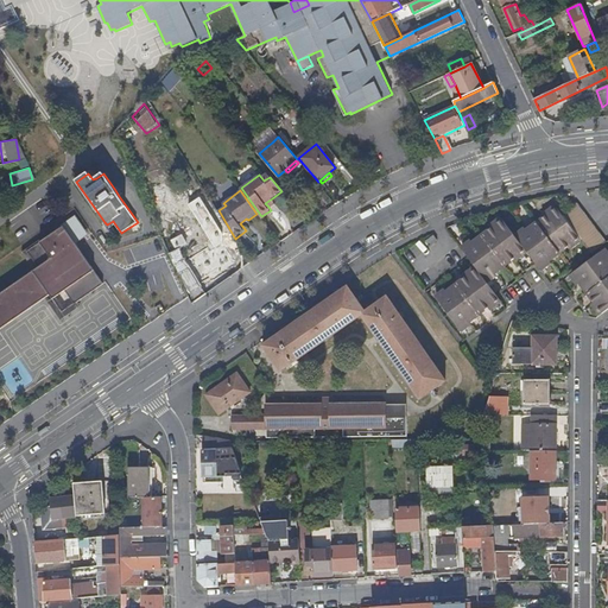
[(466,321),(470,322),(489,308),(491,304),(493,304),(500,299),(486,280),(492,276),(492,272),(495,273),(515,258),(517,254),(519,255),(526,251),(539,268),(545,265),(546,260),(550,261),(570,247),(570,244),(574,244),(580,239),(591,254),(606,244),(576,204),(563,215),(557,208),(550,213),(550,216),(546,215),(526,230),(526,233),(523,233),(517,238),(502,220),(495,225),(495,228),(493,227),(473,241),(472,246),(469,245),(462,249),(476,268),(470,273),(470,277),(467,277),(447,292),(445,295),(443,295),(437,299),(460,330),(466,325),(466,321)]
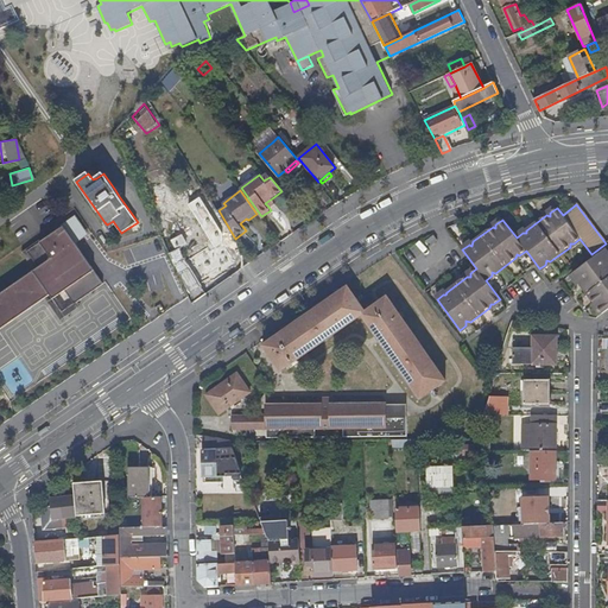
[(210,246),(182,264),(187,270),(195,283),(206,276),(209,279),(233,263),(220,241),(221,233),(208,213),(197,220),(210,246)]
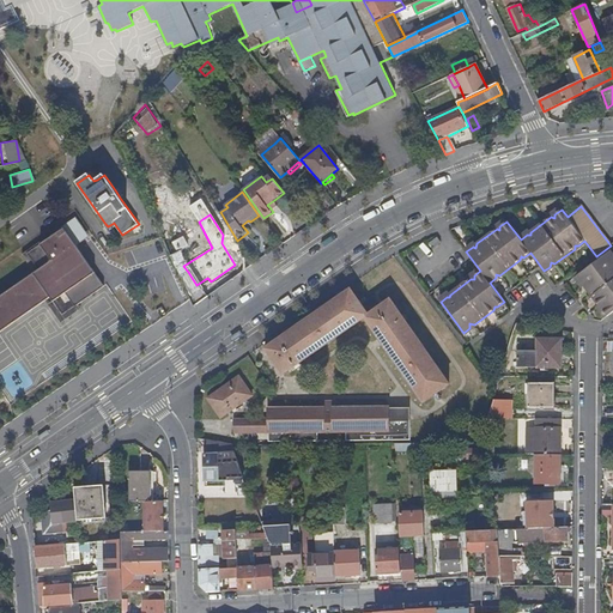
[(76,244),(77,246),(91,236),(78,216),(64,226),(65,229),(67,232),(76,244)]
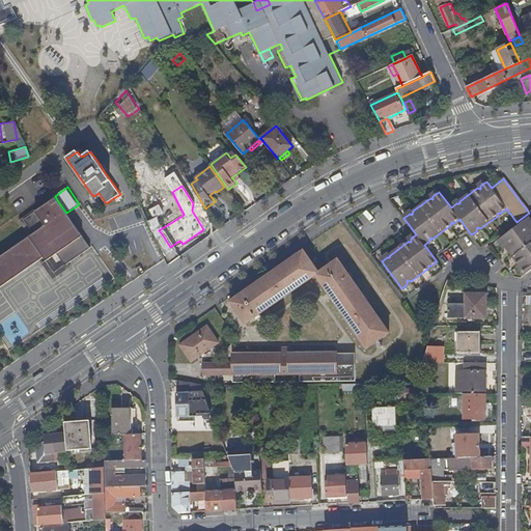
[(101,196),(98,198),(103,205),(106,203),(101,196)]
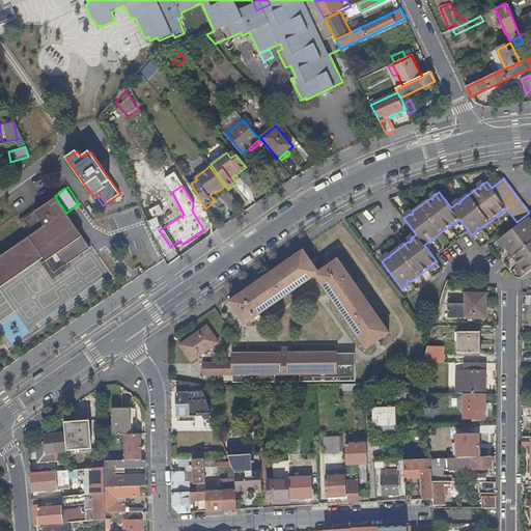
[(57,253),(66,264),(90,248),(66,213),(65,212),(62,215),(55,204),(58,201),(56,198),(38,211),(34,213),(38,218),(27,226),(33,234),(0,256),(0,287),(40,260),(43,263),(50,259),(57,253)]
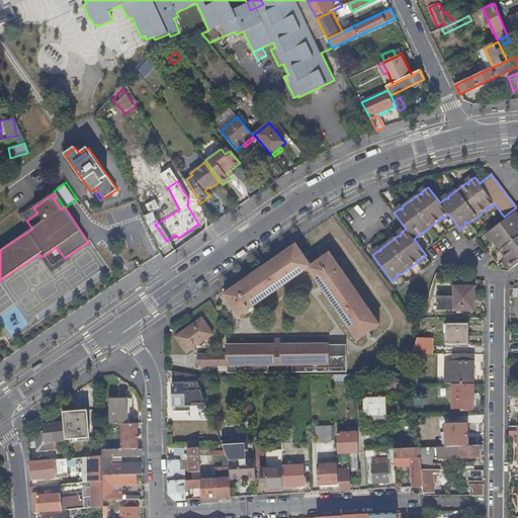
[(61,209),(64,206),(57,196),(54,199),(61,209)]
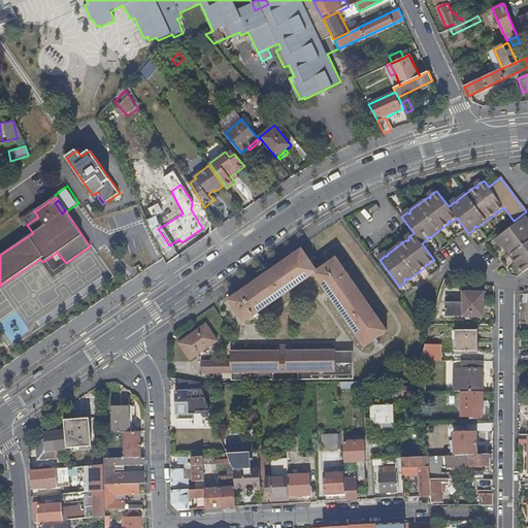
[(146,207),(150,215),(158,211),(156,204),(146,207)]
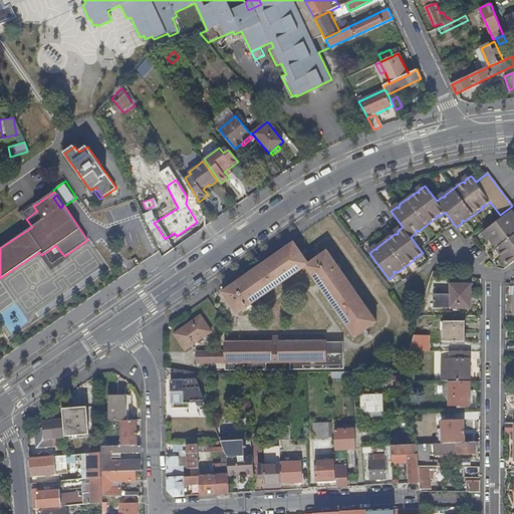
[(367,205),(370,203),(367,199),(360,204),(363,208),(367,205)]
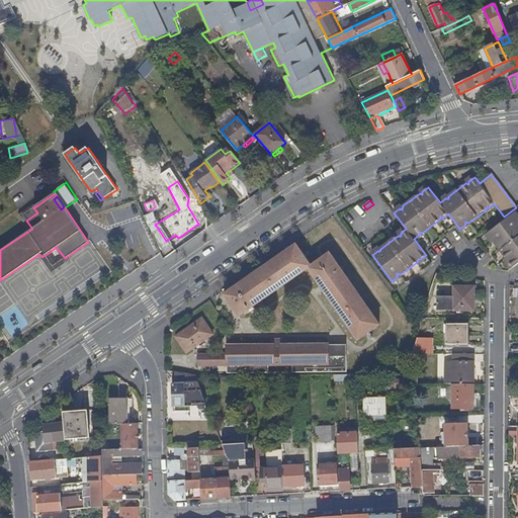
[(23,223),(26,221),(37,212),(33,207),(37,205),(35,203),(18,216),(23,223)]
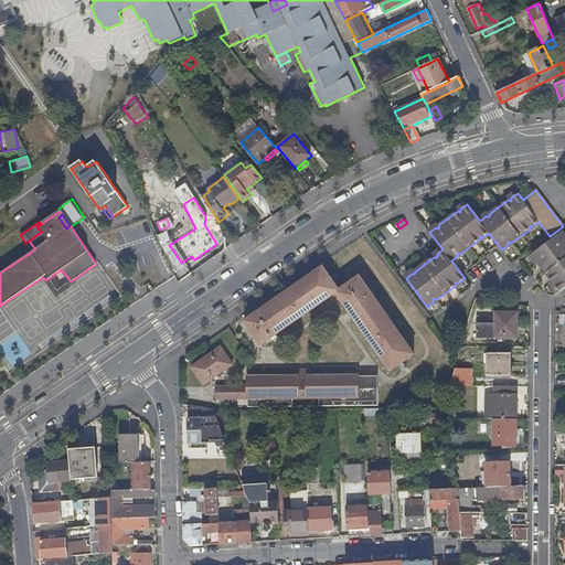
[(564,241),(564,238),(561,234),(532,255),(536,260),(540,262),(539,264),(553,283),(555,284),(555,286),(560,292),(564,288),(564,242),(564,243),(564,241)]
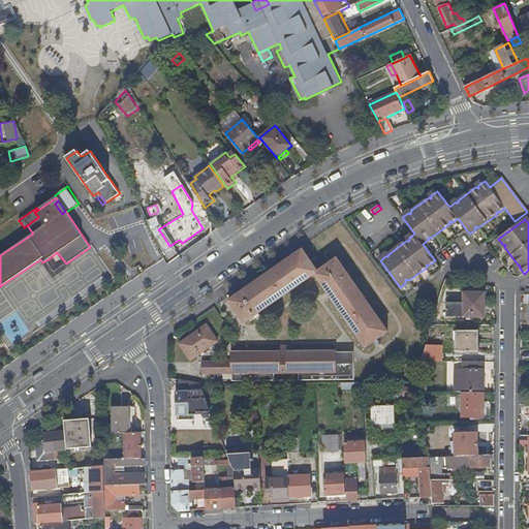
[(156,232),(152,235),(163,259),(165,265),(177,256),(169,246),(162,235),(159,237),(156,232)]
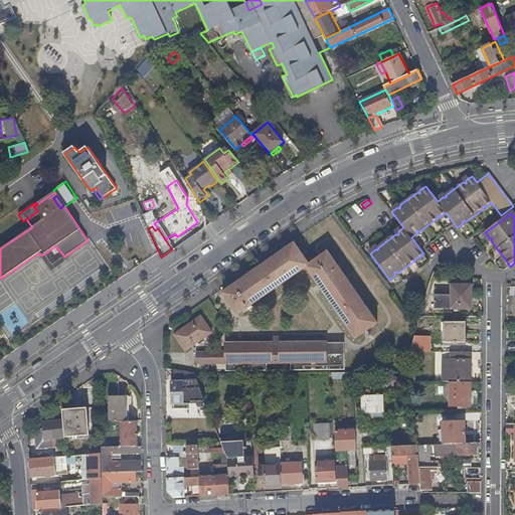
[(356,339),(377,323),(328,252),(309,266),(294,244),(223,294),(237,315),(307,268),(356,339)]
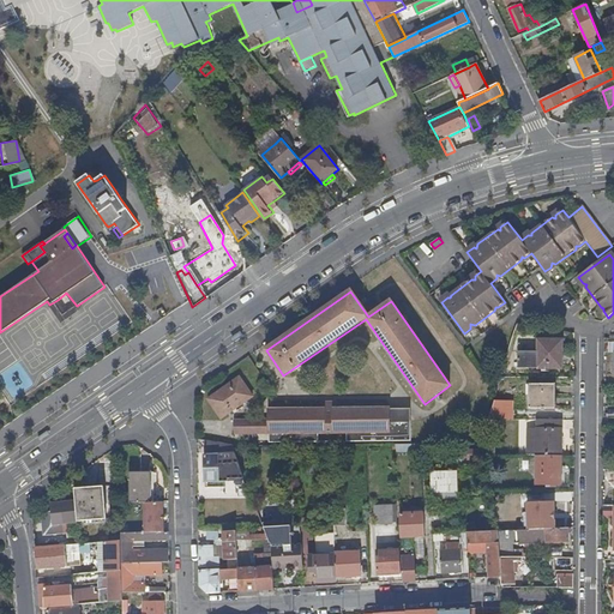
[(79,311),(77,306),(67,313),(58,300),(49,305),(61,323),(79,311)]
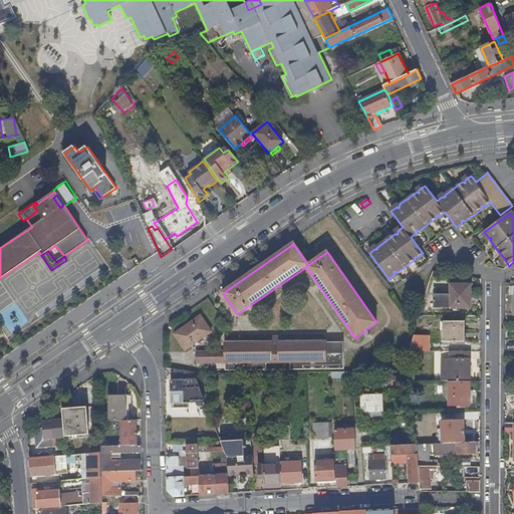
[(471,308),(471,285),(451,284),(451,294),(434,294),(434,307),(471,308)]
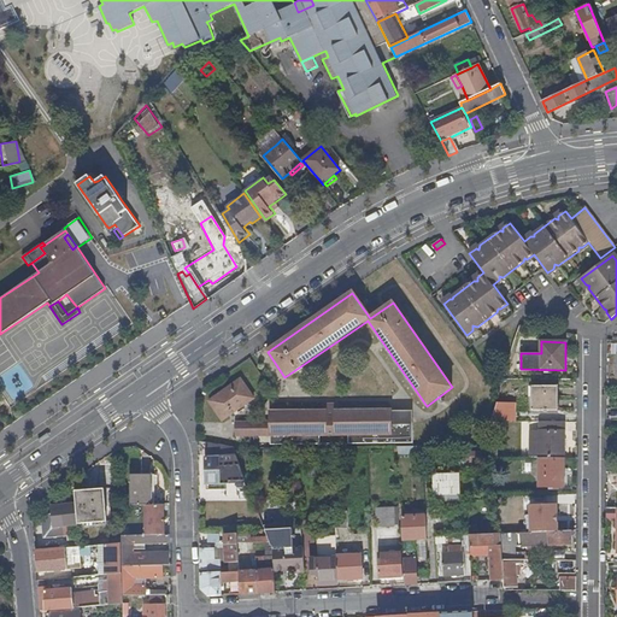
[(275,394),(281,389),(268,370),(262,374),(275,394)]
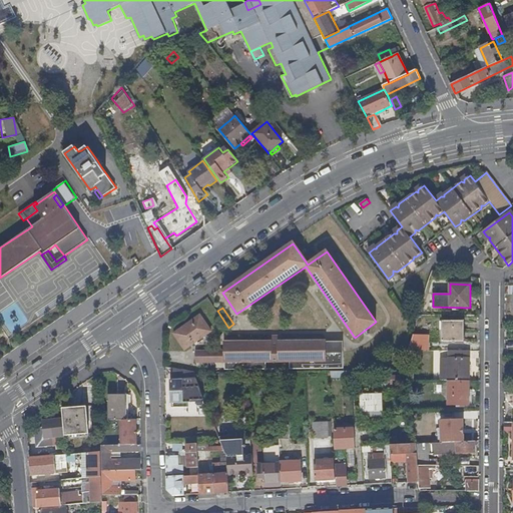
[(185,350),(211,332),(200,316),(174,334),(185,350)]
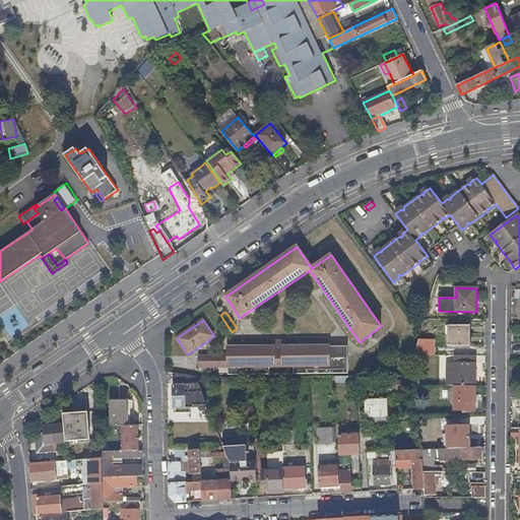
[(449,325),(448,345),(457,346),(467,346),(467,339),(470,339),(470,326),(449,325)]
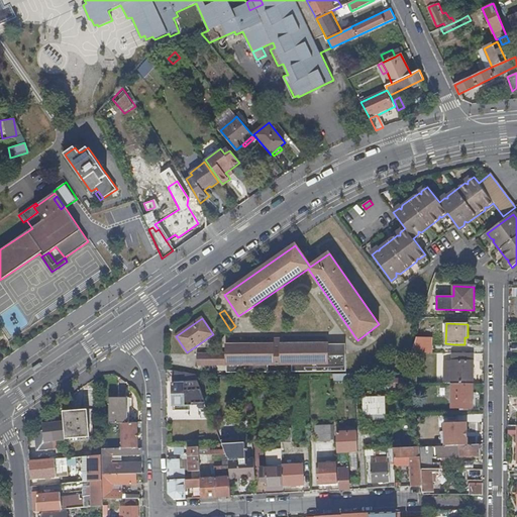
[(428,338),(417,338),(412,353),(428,353),(428,338)]
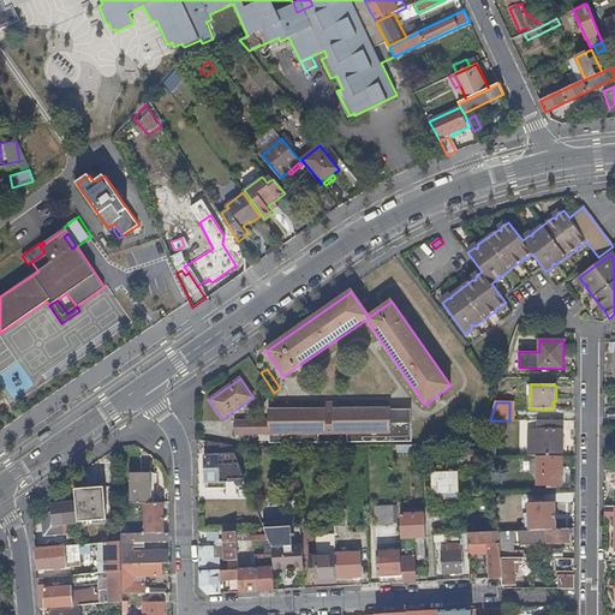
[(270,411),(270,421),(270,433),(270,443),(413,442),(413,422),(392,423),(392,410),(339,411),(339,404),(324,404),(324,411),(270,411)]
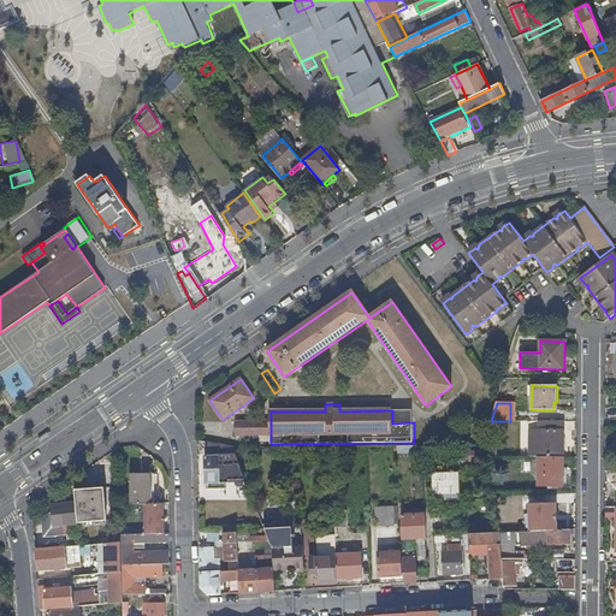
[(414,410),(392,410),(392,424),(414,422),(414,410)]
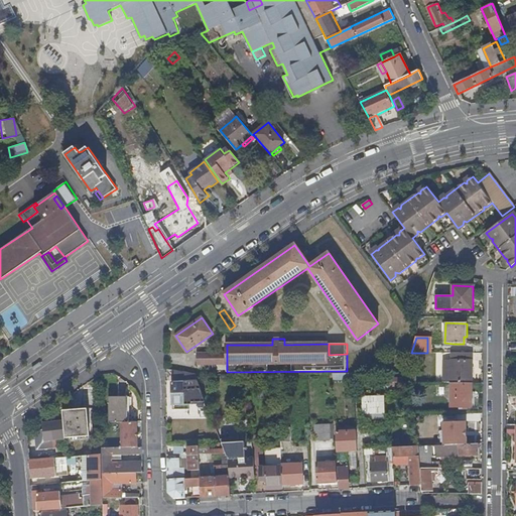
[(223,363),(223,353),(214,353),(214,363),(223,363)]
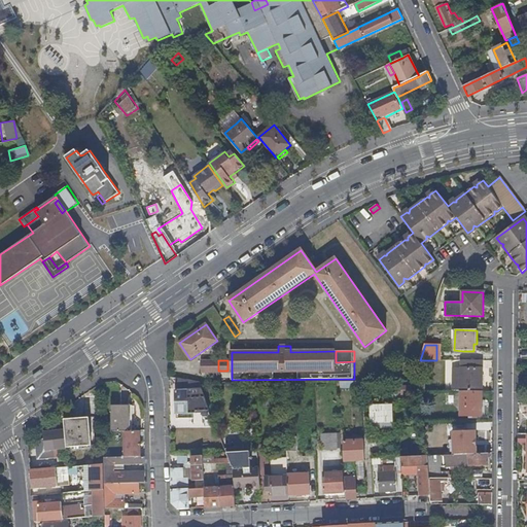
[(482,367),(461,367),(461,391),(482,391),(482,367)]
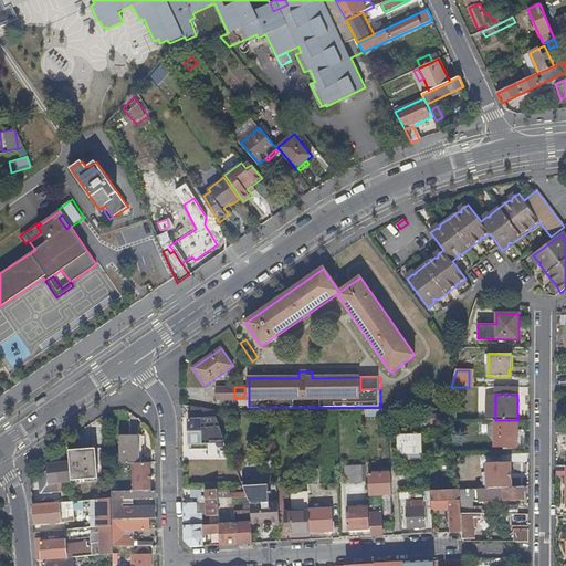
[(453,405),(447,405),(444,410),(447,420),(453,420),(453,405)]
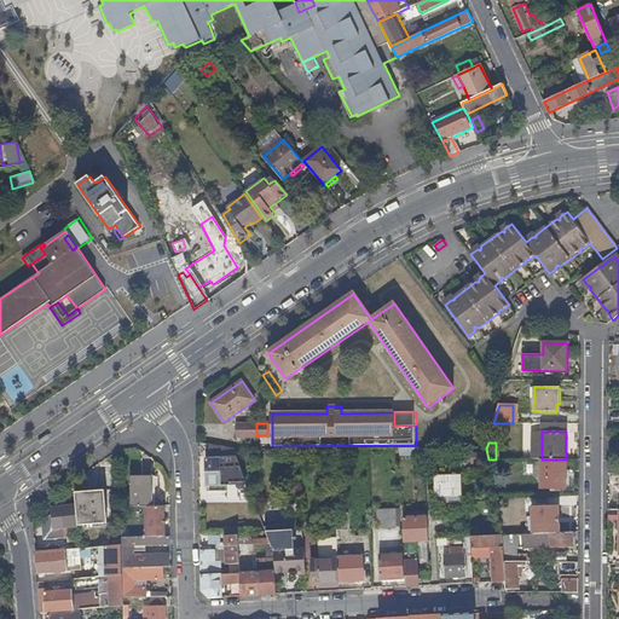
[(231,458),(220,458),(220,482),(246,482),(235,450),(231,450),(231,458)]
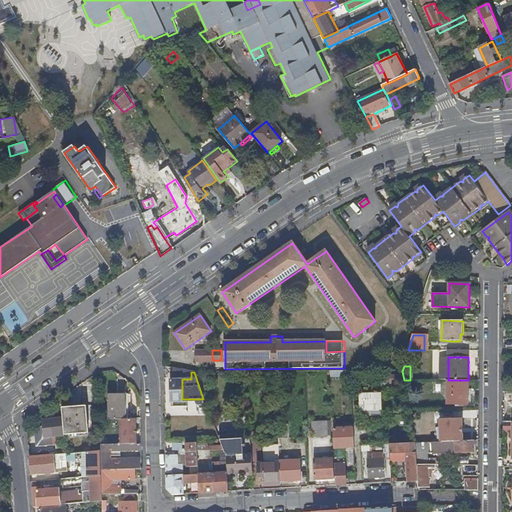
[(380,384),(400,383),(399,375),(380,376),(380,384)]
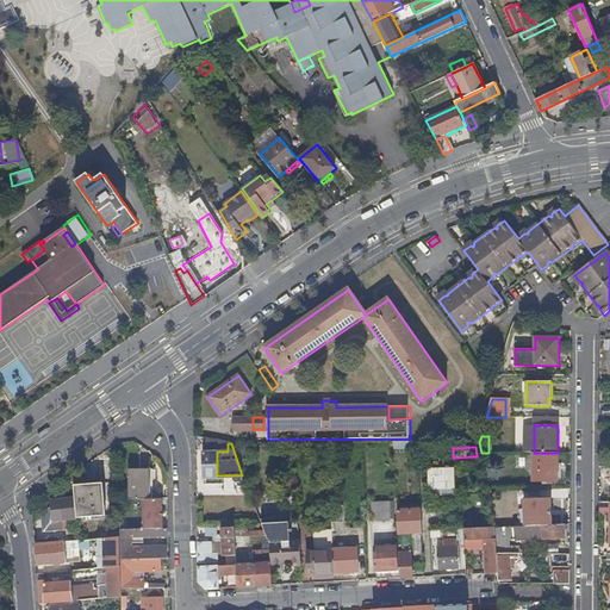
[(217,475),(217,452),(204,453),(204,479),(217,479),(217,475)]
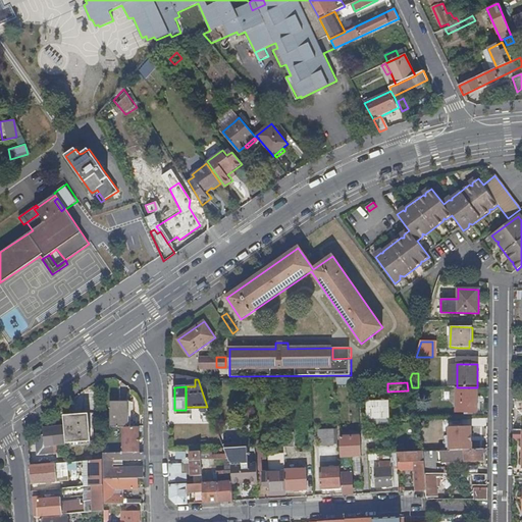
[(477,387),(457,387),(456,411),(464,411),(473,411),(477,411),(477,387)]
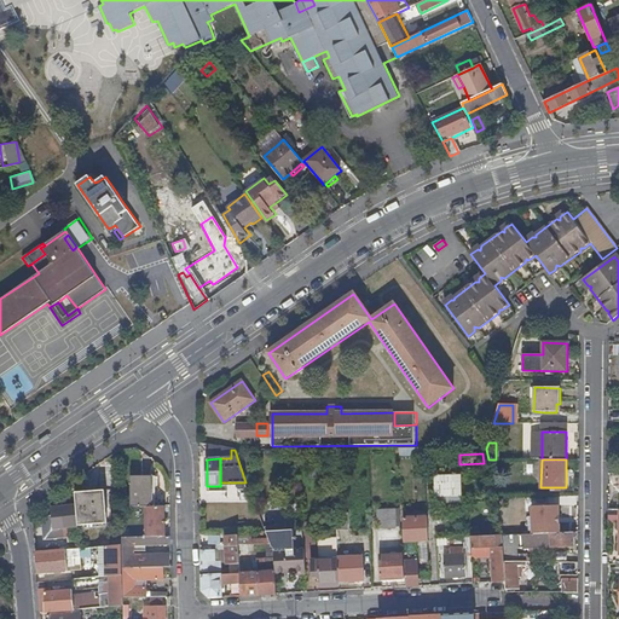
[(132,507),(154,507),(154,476),(132,476),(132,507)]
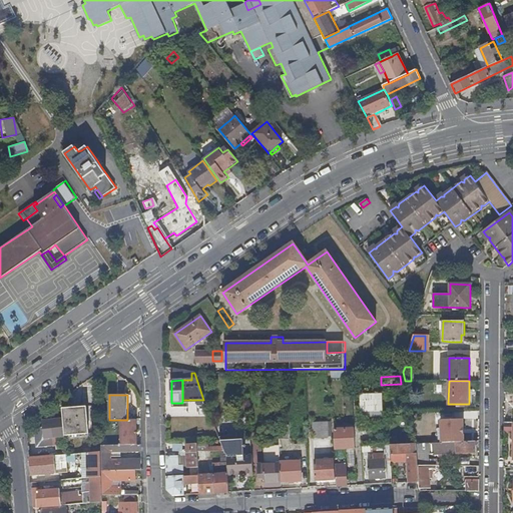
[(361,411),(362,411),(383,410),(382,395),(361,395),(361,411)]
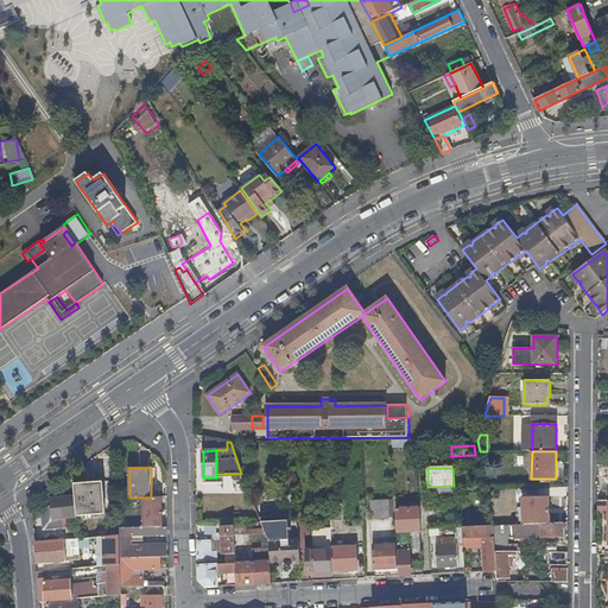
[(103,482),(75,485),(76,495),(76,507),(77,517),(106,514),(103,482)]
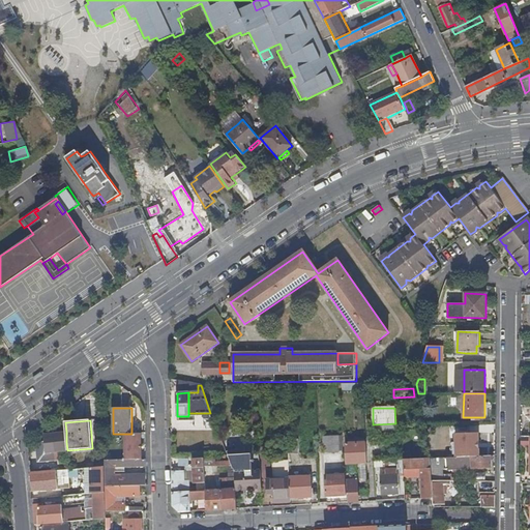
[(395,423),(374,424),(375,435),(395,434),(395,423)]
